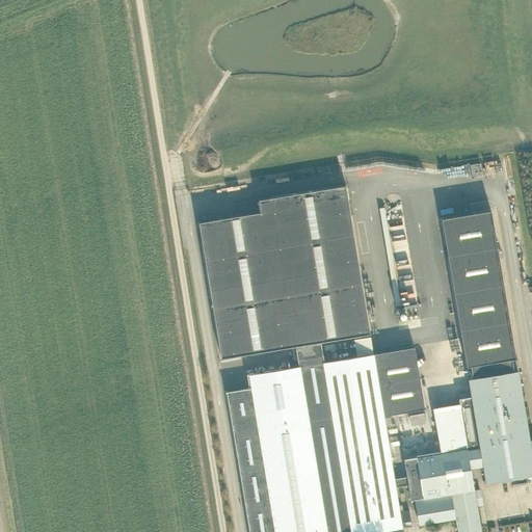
[(261,213),(198,223),(221,360),(295,347),(296,357),(298,367),(248,375),(250,388),(224,392),(225,393),(227,393),(248,531),(378,531),(401,528),(395,487),(407,485),(406,477),(394,479),(383,421),(383,417),(424,409),(415,348),(373,354),(372,355),(355,357),(323,363),(322,353),(320,343),(370,335),(345,186),(259,201),(261,213)]
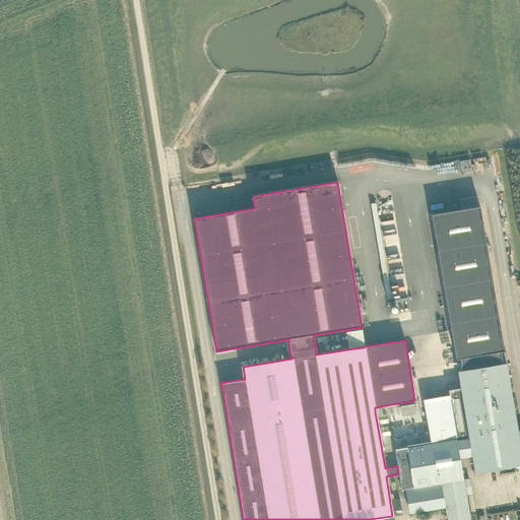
[(406,448),(394,450),(397,466),(398,474),(401,490),(405,489),(409,514),(445,508),(447,519),(469,519),(465,496),(463,479),(459,458),(471,456),(474,473),(475,473),(502,469),(503,474),(514,472),(513,467),(519,465),(519,449),(519,444),(517,432),(506,364),(502,365),(500,352),(504,351),(479,207),(432,215),(456,360),(460,360),(462,371),(457,372),(460,389),(448,391),(449,398),(424,401),(431,442),(405,446),(406,448)]
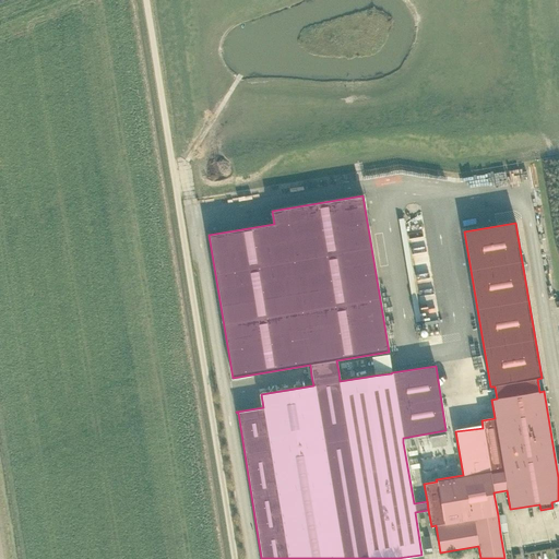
[(388,354),(370,357),(373,376),(391,373),(388,354)]
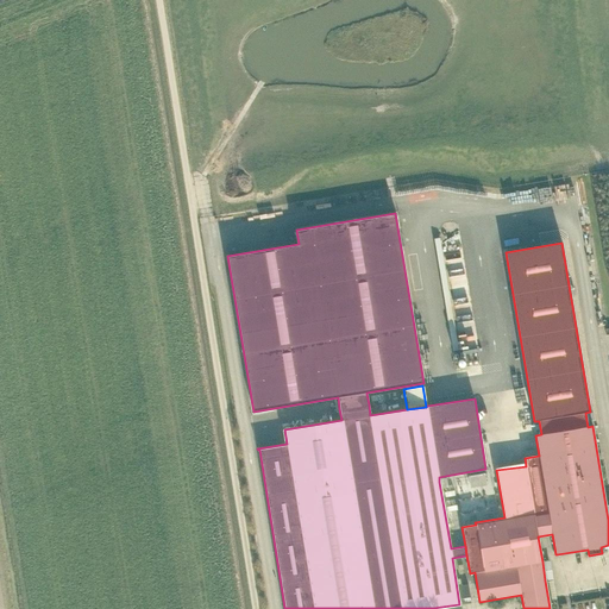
[(550,560),(542,562),(545,581),(553,579),(550,560)]
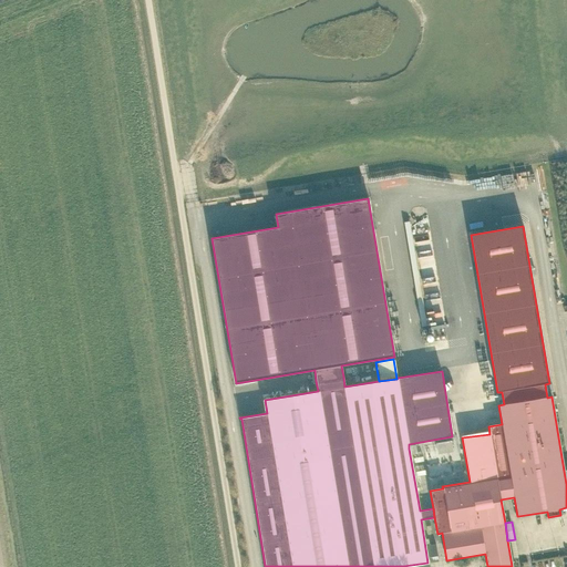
[(435,544),(426,545),(430,564),(439,562),(435,544)]
